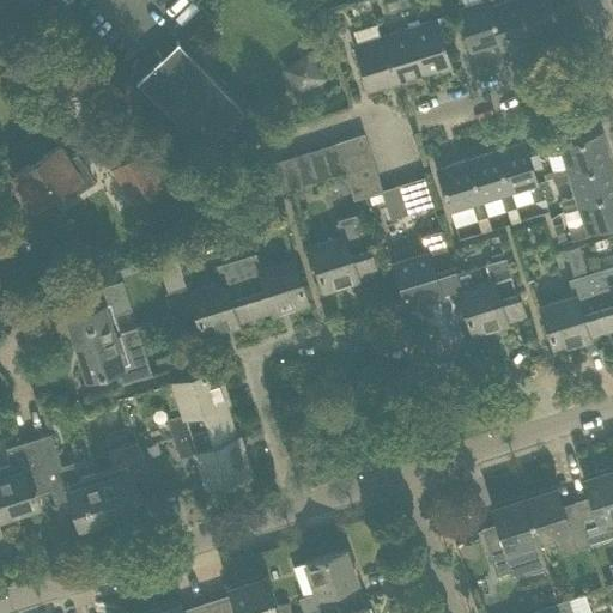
[(369,0),(360,0),(350,4),(354,17),(359,14),(358,10),(371,6),(369,0)]
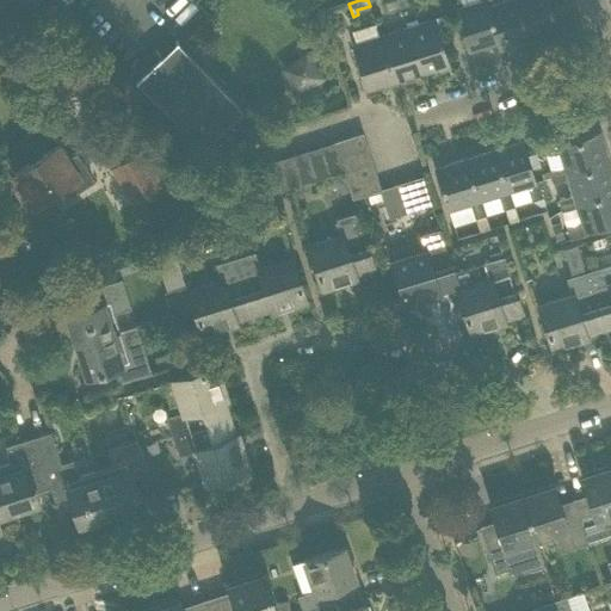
[(388,11),(401,6),(399,0),(390,0),(384,2),(388,11)]
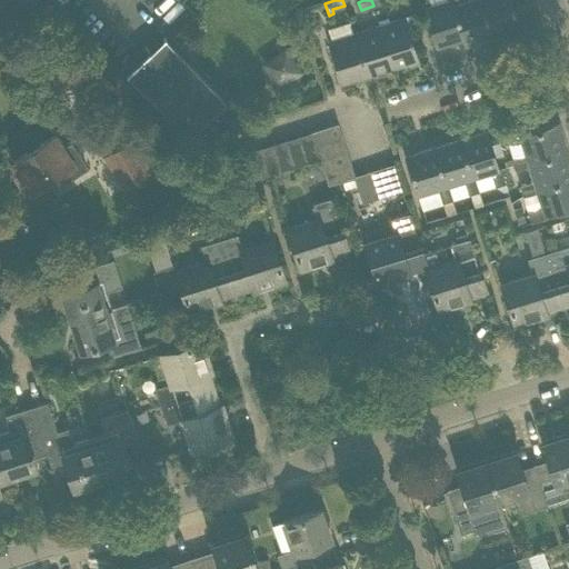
[(429,0),(418,0),(421,9),(425,8),(437,46),(463,37),(465,37),(452,0),(450,0),(448,1),(431,6),(429,0)]
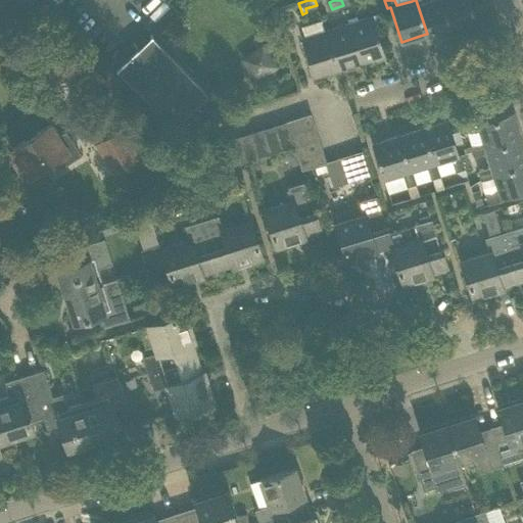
[(411,0),(412,1),(414,0),(416,0),(427,34),(426,34),(427,40),(429,40),(453,32),(442,0),(430,0),(423,3),(421,0),(411,0)]
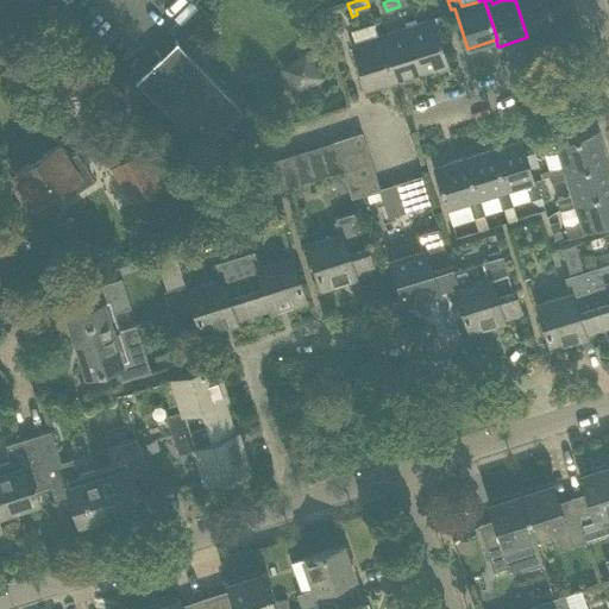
[(515,0),(527,37),(556,29),(546,0),(515,0)]
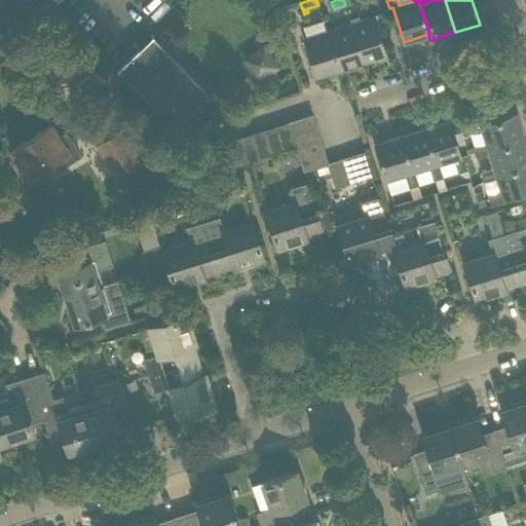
[(374,15),(350,23),(363,62),(386,53),(374,15)]
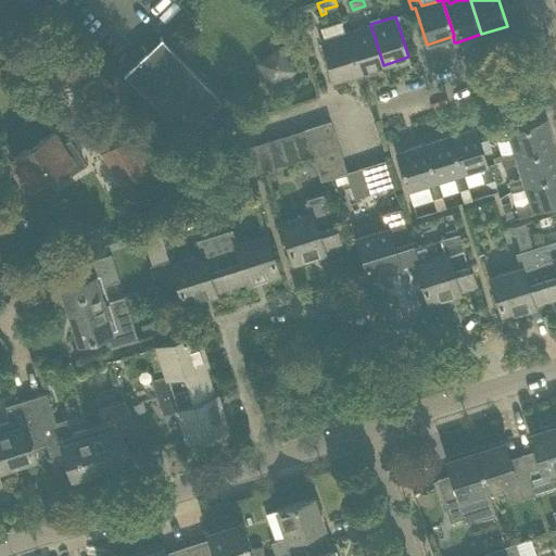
[(358,73),(383,65),(370,24),(345,32),(358,73)]
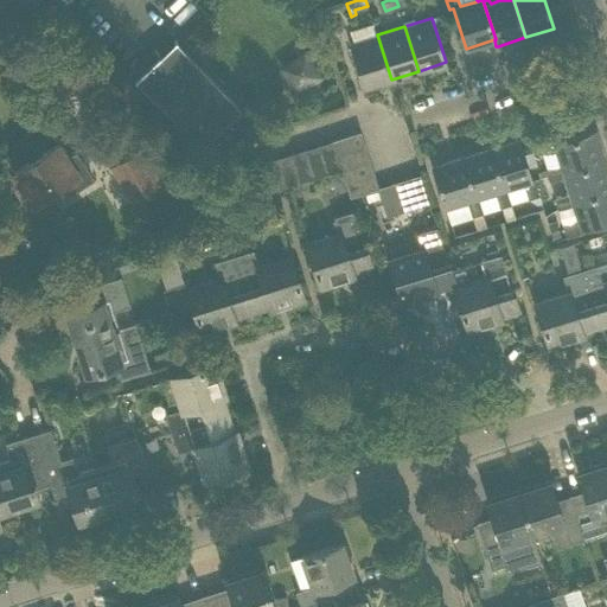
[(377,34),(349,44),(356,65),(363,89),(391,80),(377,34)]
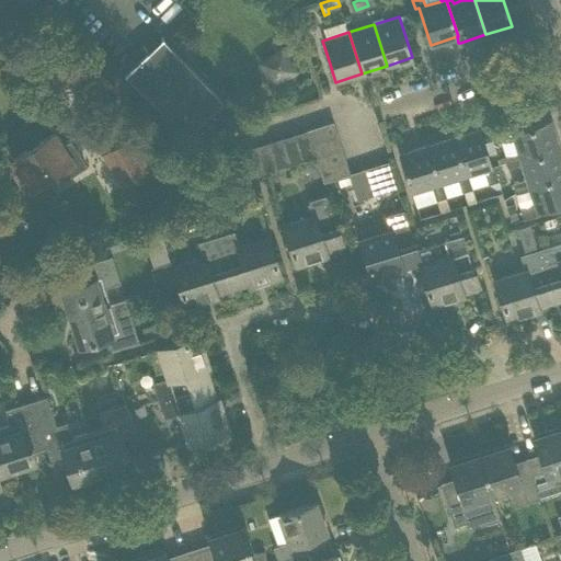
[(224,101),(162,37),(147,52),(142,46),(118,69),(184,137),(224,101)]
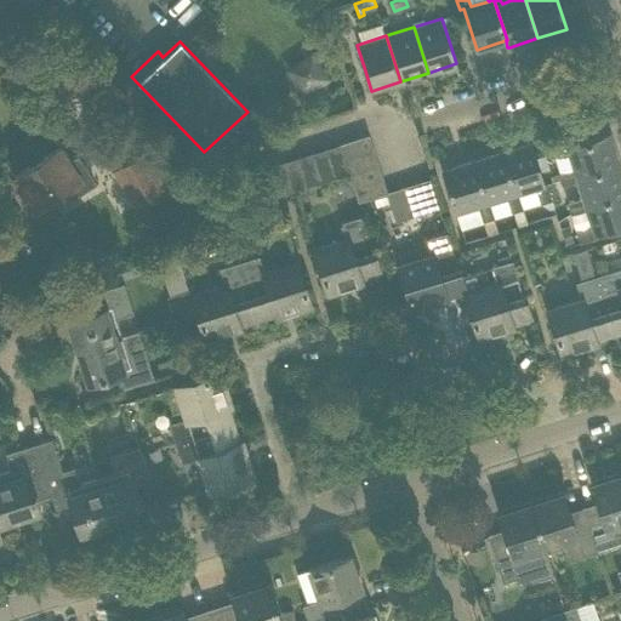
[(319,50),(286,66),(300,95),(332,80),(319,50)]
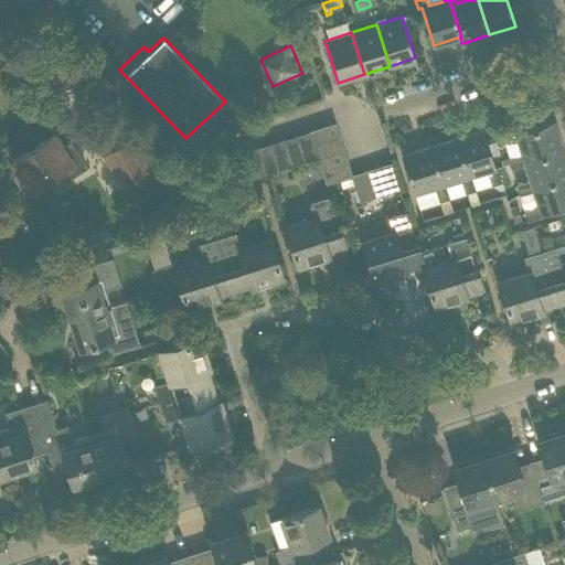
[(563,148),(554,121),(515,134),(522,153),(508,158),(511,168),(525,163),(524,160),(563,148)]
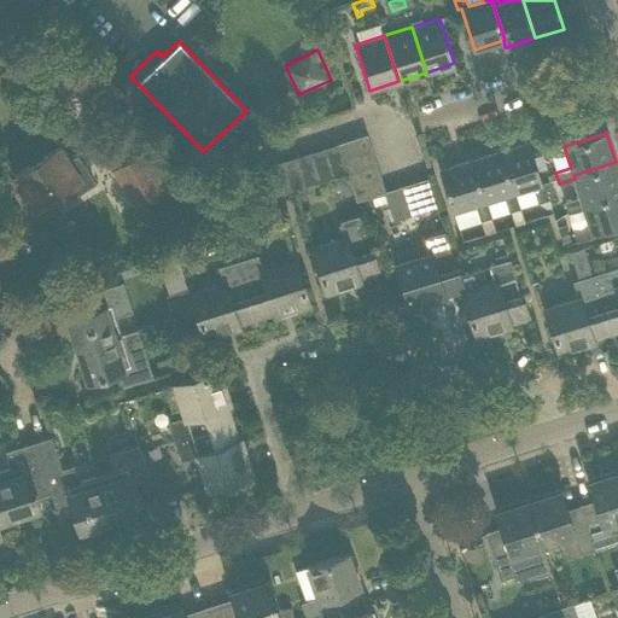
[(367,134),(338,143),(342,156),(371,147),(367,134)]
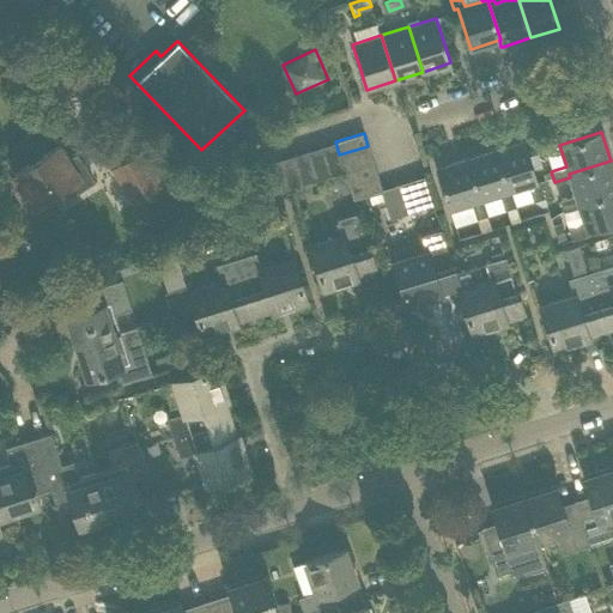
[(539,182),(536,182),(523,140),(495,150),(508,192),(511,190),(528,184),(533,200),(544,196),(539,182)]
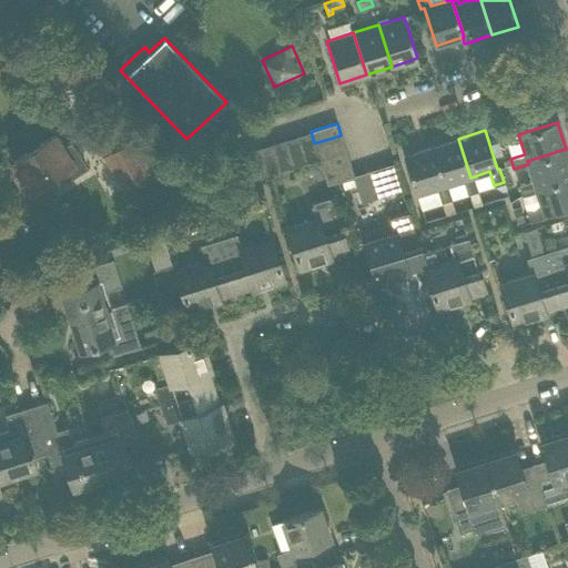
[(311,131),(298,135),(306,162),(318,159),(314,143),(311,131)]
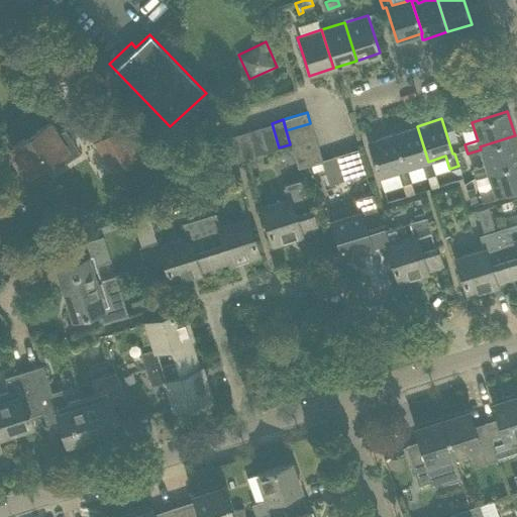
[(54,124),(50,127),(48,123),(11,147),(18,158),(13,160),(21,172),(25,169),(28,173),(43,163),(48,170),(58,165),(58,166),(79,151),(64,129),(59,132),(54,124)]
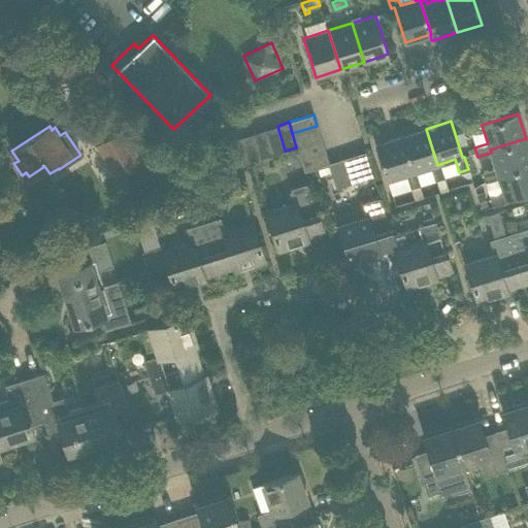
[(285,151),(277,126),(265,130),(273,155),(285,151)]
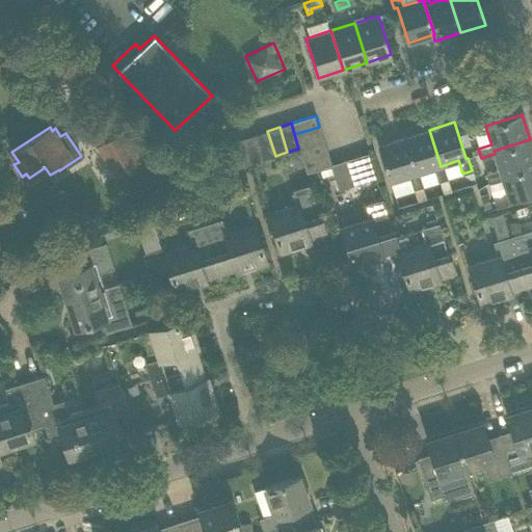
[(319,127),(294,134),(298,149),(324,140),(319,127)]
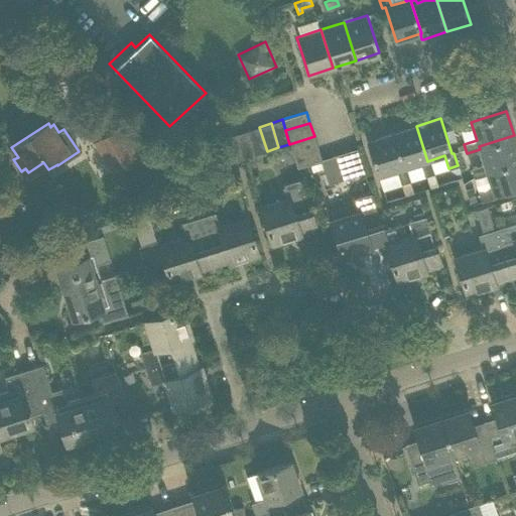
[(427,161),(416,126),(392,133),(403,168),(406,167),(421,163),(425,176),(434,173),(430,160),(427,161)]
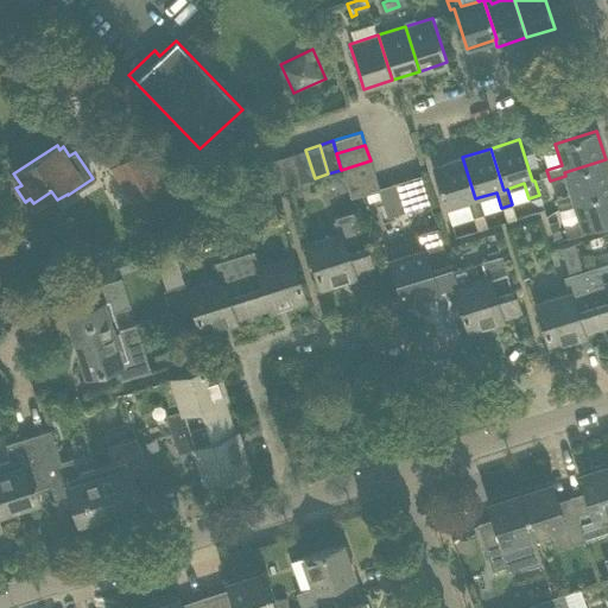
[(165,179),(157,168),(152,170),(139,150),(111,168),(132,202),(162,184),(160,183),(165,179)]
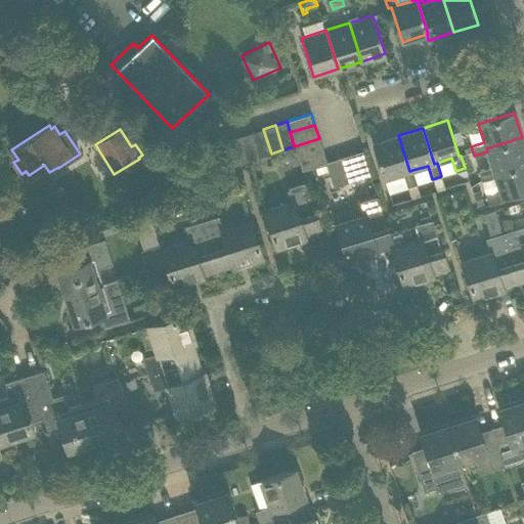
[(251,132),(259,158),(271,154),(263,129),(251,132)]
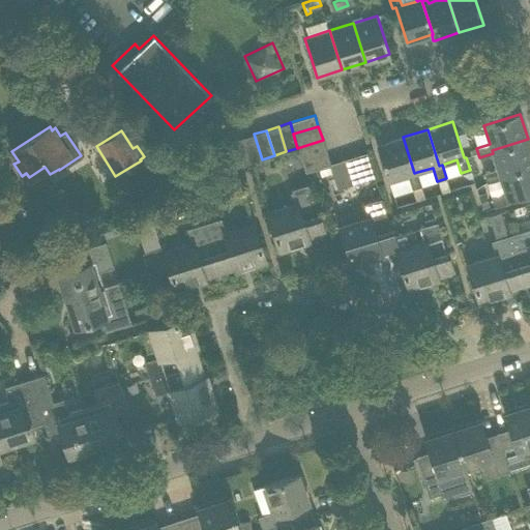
[(254,134),(242,138),(249,163),(262,159),(254,134)]
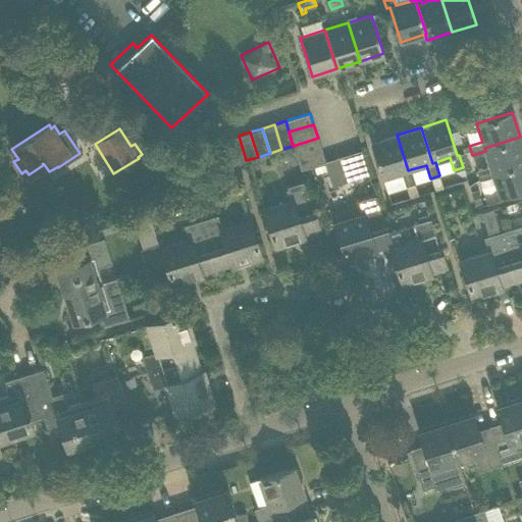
[(408,170),(397,135),(372,143),(383,178),(402,172),(406,186),(415,183),(411,169),(408,170)]
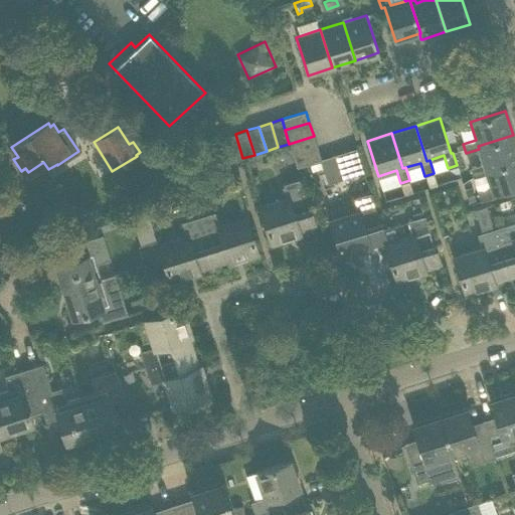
[(235,134),(222,138),(230,162),(242,158),(235,134)]
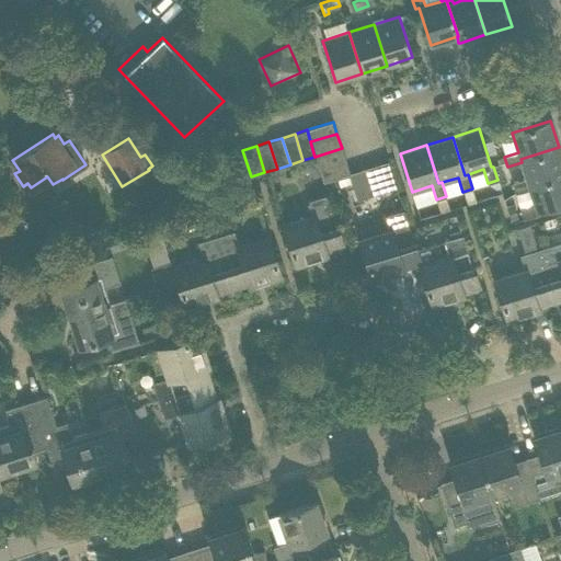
[(560,174),(560,155),(559,147),(521,159),(522,162),(526,179),(512,183),(515,193),(529,189),(528,185),(560,174)]
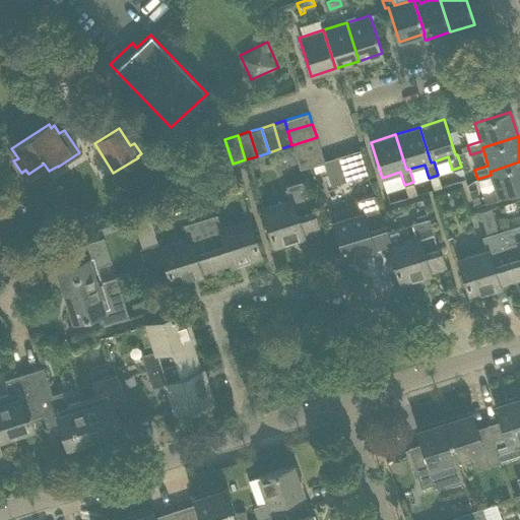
[(320,148),(317,137),(291,145),(295,156),(320,148)]
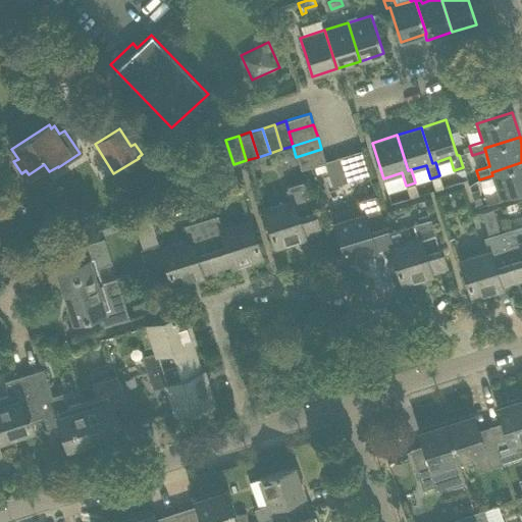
[(233,164),(225,140),(213,144),(220,168),(233,164)]
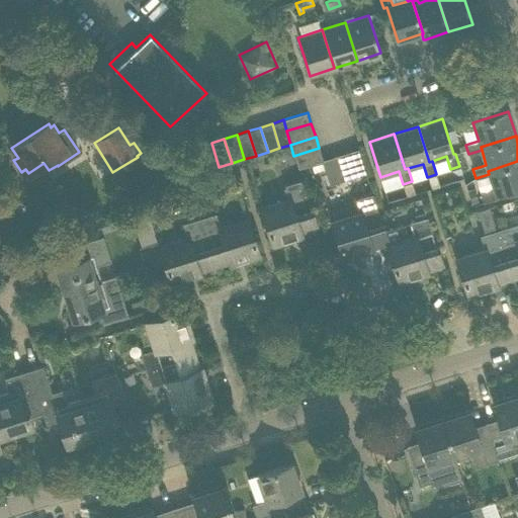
[(297,168),(323,160),(319,148),(293,156),(297,168)]
